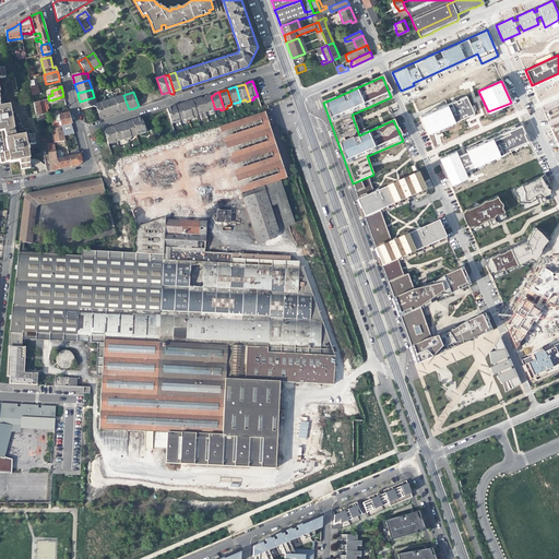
[(129,109),(123,95),(118,96),(117,95),(114,96),(119,113),(125,111),(129,109)]
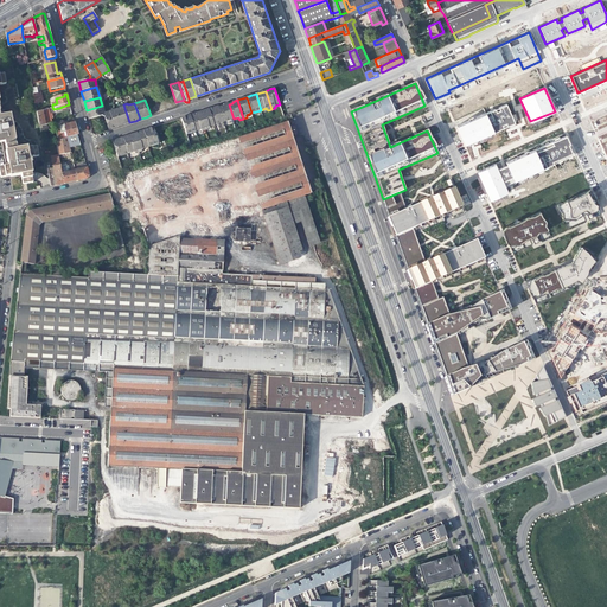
[(224,122),(234,119),(229,104),(228,103),(225,103),(223,104),(224,106),(219,108),(224,122)]
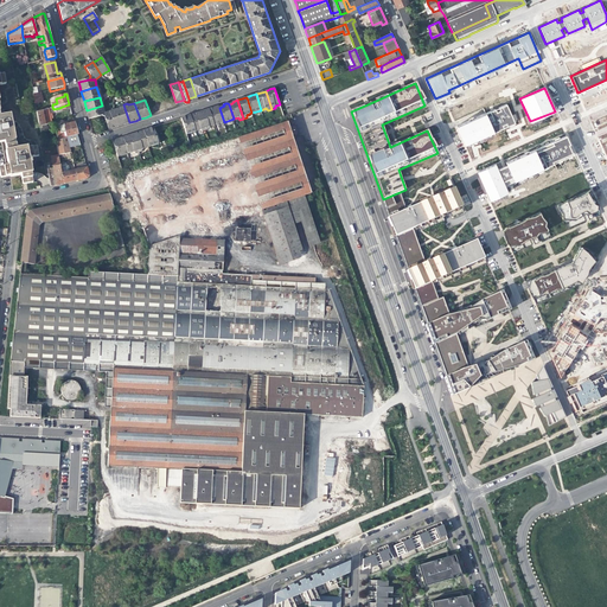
[(122,125),(129,122),(123,104),(120,106),(120,108),(114,109),(119,126),(122,125)]
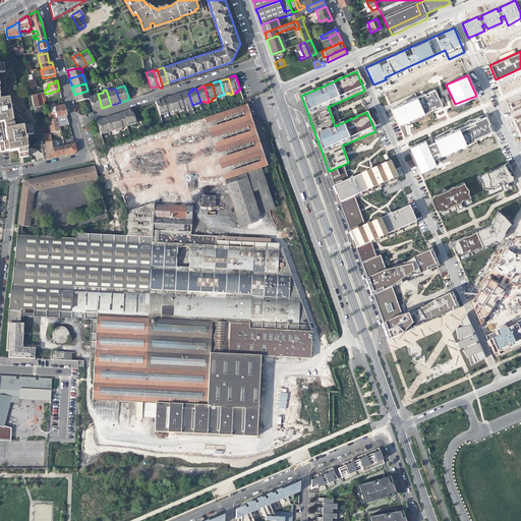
[(435,90),(392,108),(399,125),(442,106),(435,90)]
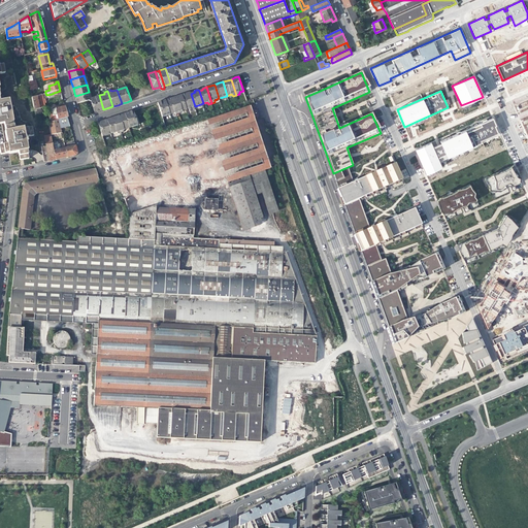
[(90,101),(92,101),(91,98),(89,92),(75,96),(76,101),(77,104),(90,101)]
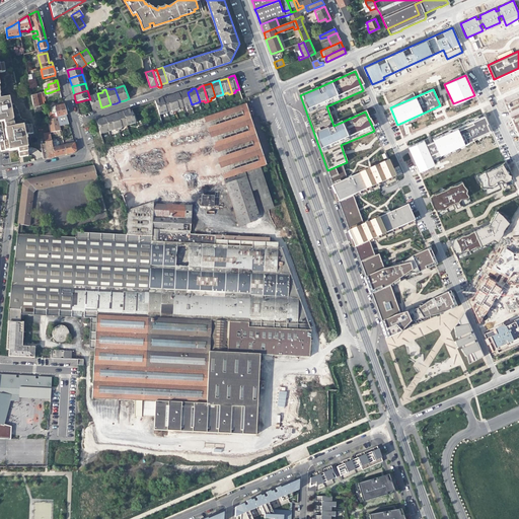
[(178,93),(183,107),(192,104),(188,92),(187,90),(183,91),(178,93)]
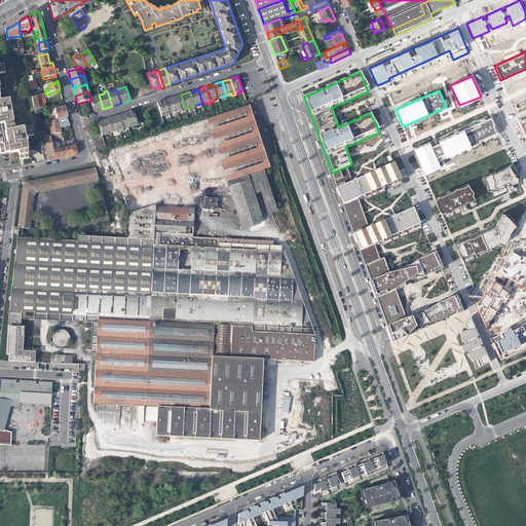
[(103,109),(99,95),(90,98),(91,101),(95,112),(98,111),(103,109)]
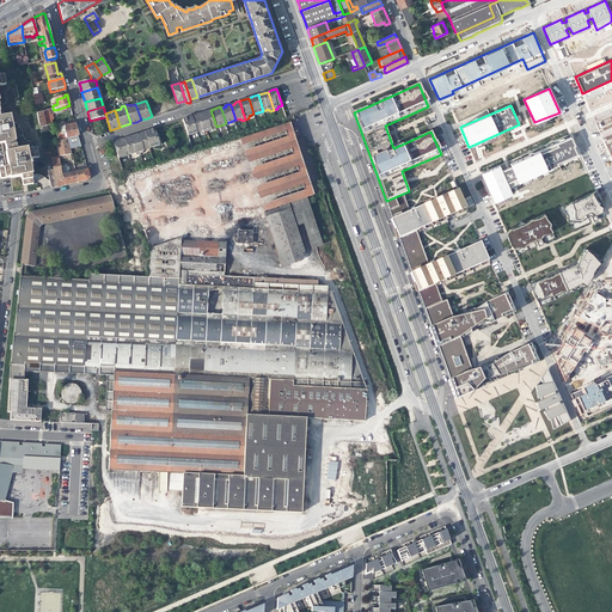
[(202,112),(208,132),(212,130),(212,128),(216,127),(210,110),(207,111),(202,112)]
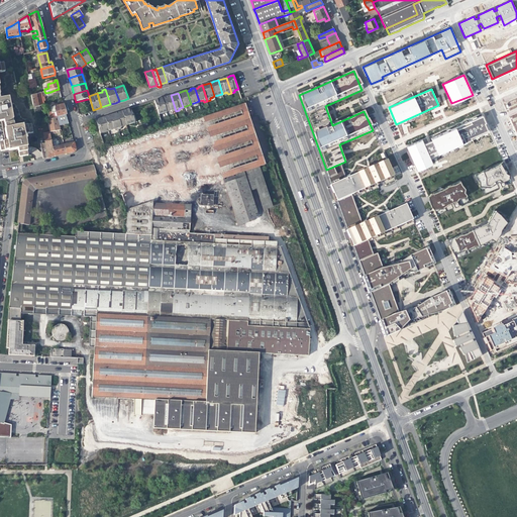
[(36,95),(34,96),(31,96),(34,108),(40,107),(44,106),(42,100),(41,94),(36,95)]
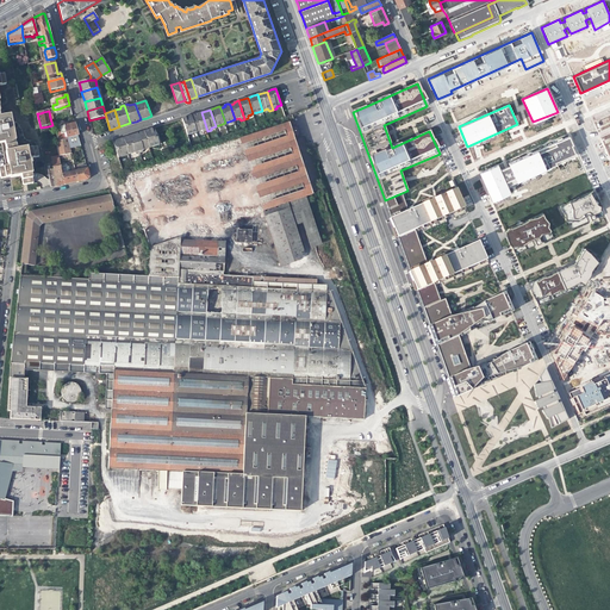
[(192,116),(197,132),(201,130),(204,132),(207,131),(201,112),(197,114),(192,116)]
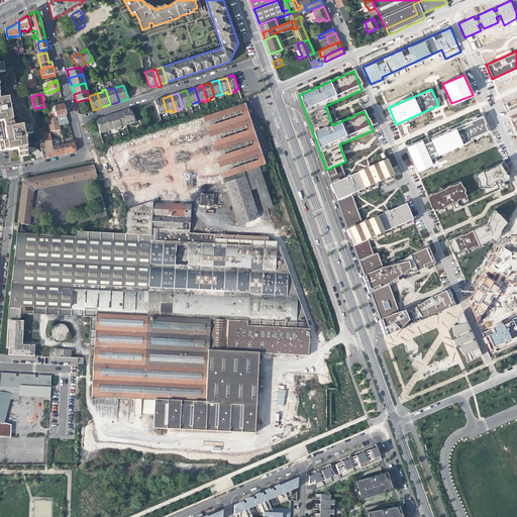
[(0,121),(4,120),(5,124),(13,123),(12,119),(13,119),(9,97),(0,98),(0,121)]
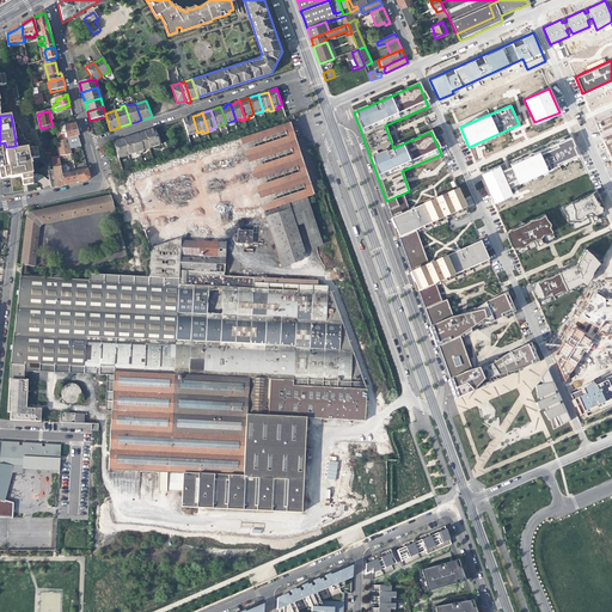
[(183,120),(188,135),(197,133),(193,116),(189,117),(183,120)]
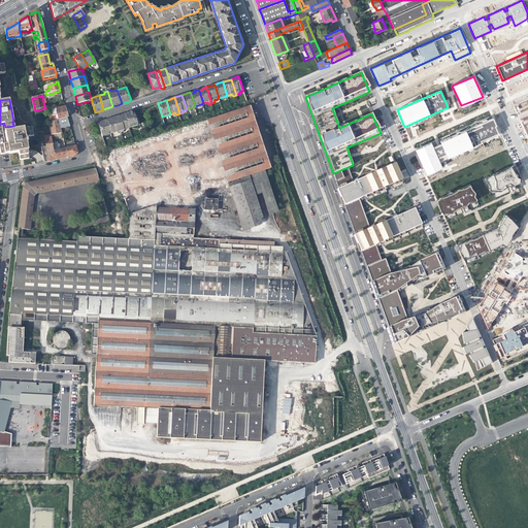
[(227,171),(240,230),(264,224),(258,194),(264,193),(267,210),(276,208),(267,168),(268,168),(255,106),(207,117),(209,124),(226,121),(227,125),(211,129),(215,141),(216,141),(220,157),(221,156),(224,171),(227,171)]
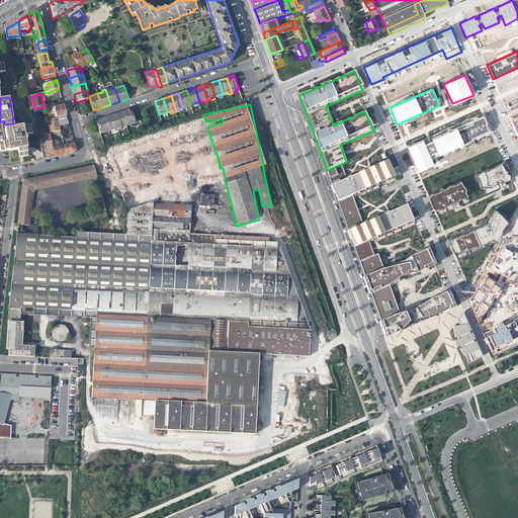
[(65,110),(64,106),(58,108),(57,107),(51,108),(53,114),(56,113),(58,118),(67,115),(65,110)]
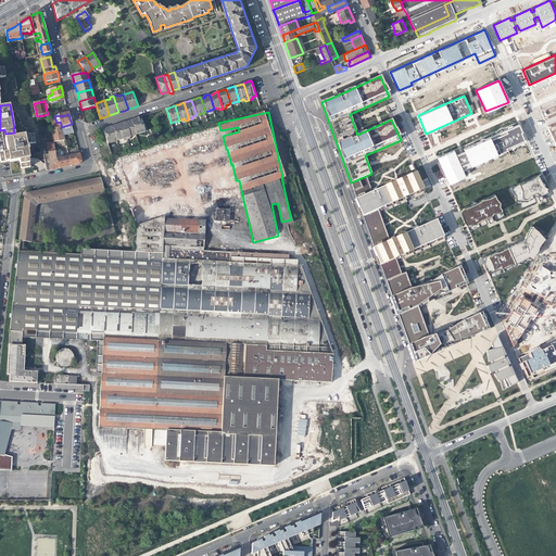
[(131,119),(136,135),(146,131),(141,116),(137,118),(131,119)]
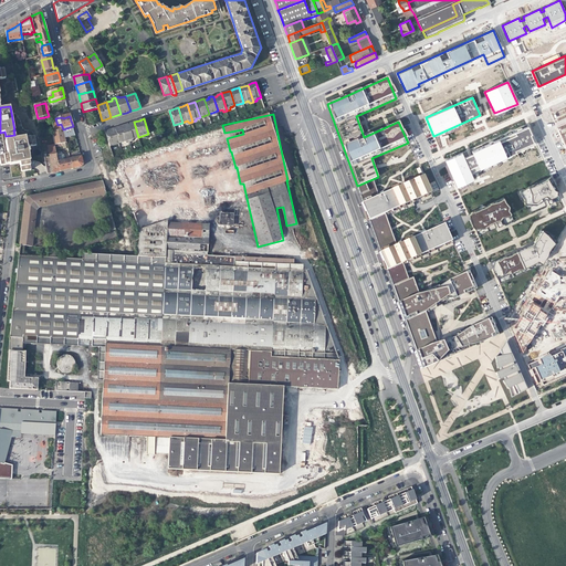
[(124,125),(129,142),(133,140),(133,138),(138,137),(134,122),(128,124),(124,125)]
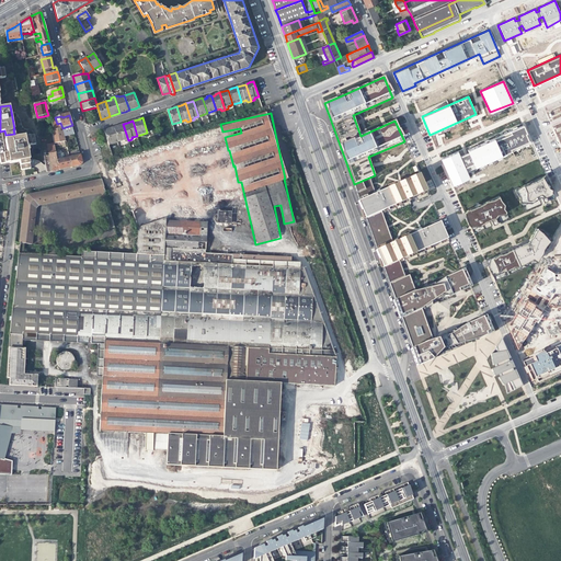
[(114,127),(118,141),(124,140),(125,141),(128,140),(123,124),(118,125),(114,127)]
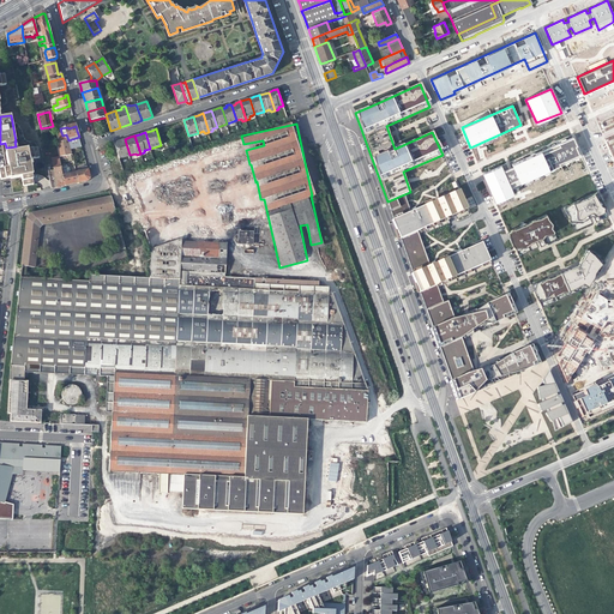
[(482,175),(494,203),(515,194),(512,187),(581,156),(572,137),(511,164),(512,168),(504,172),(503,166),(482,175)]
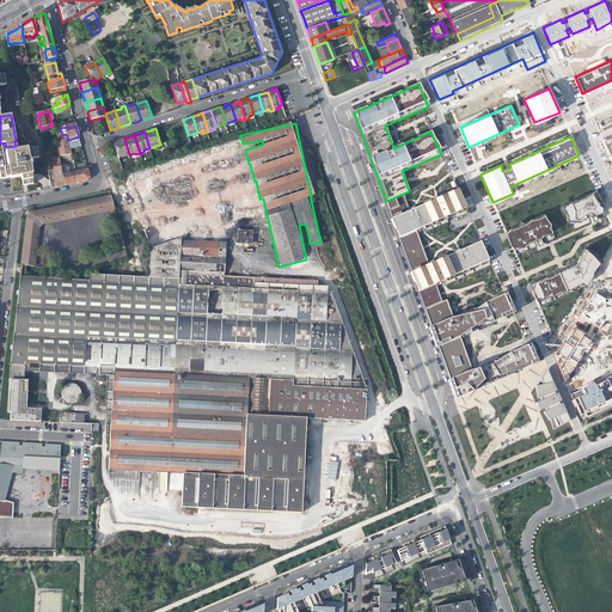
[(71,150),(81,147),(80,142),(79,138),(68,140),(71,150)]
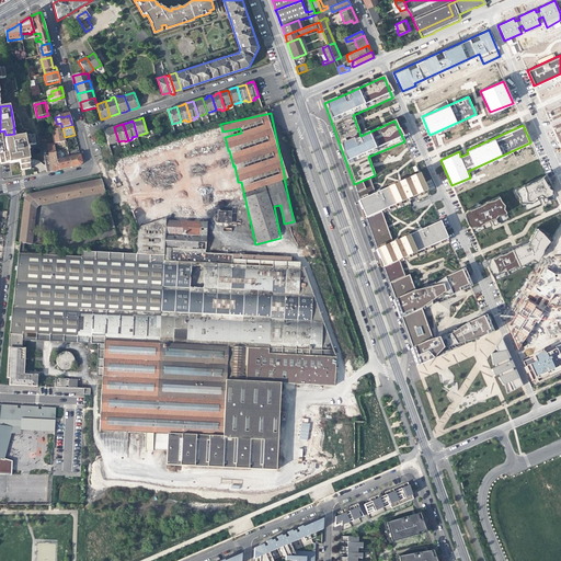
[(104,130),(110,145),(118,141),(114,127),(110,128),(104,130)]
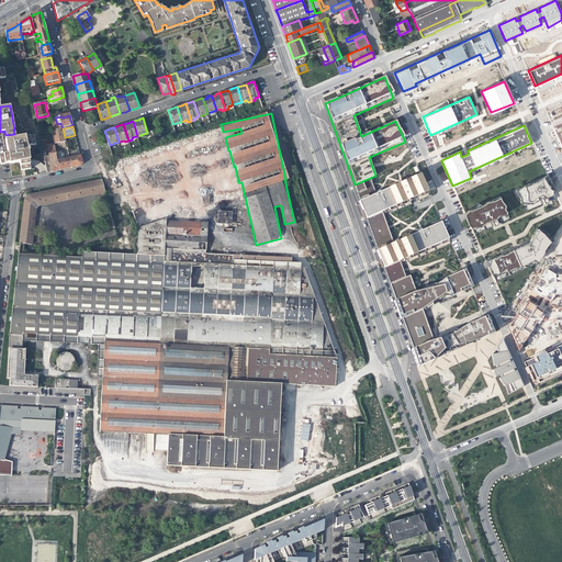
[(66,142),(65,137),(63,128),(52,131),(55,144),(60,143),(63,143),(66,142)]
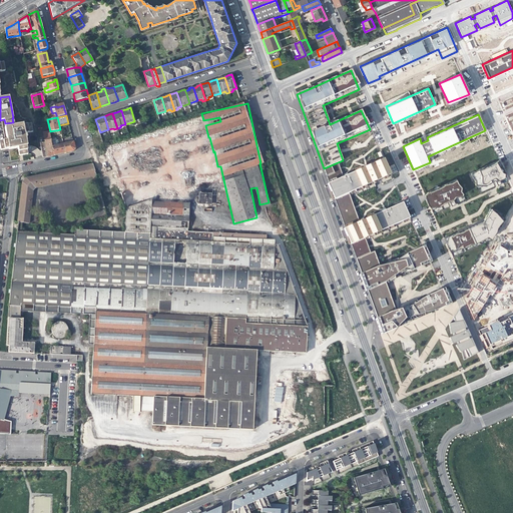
[(14,126),(13,122),(5,123),(5,127),(6,134),(7,140),(4,141),(0,141),(0,145),(1,150),(7,149),(9,149),(9,150),(14,149),(18,148),(19,156),(28,154),(27,150),(26,146),(27,146),(25,133),(33,132),(31,124),(23,125),(23,124),(14,126)]
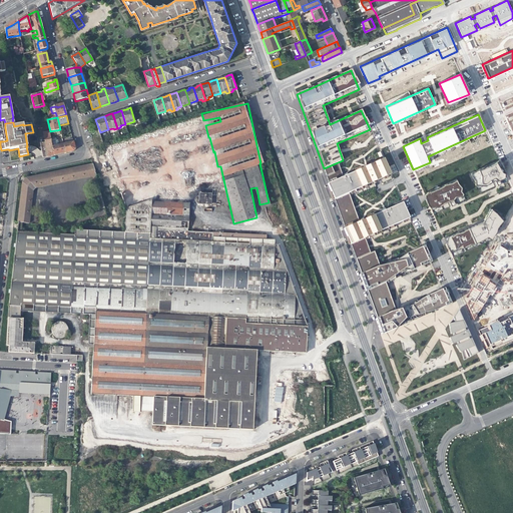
[(404,123),(396,125),(398,134),(406,132),(404,123)]
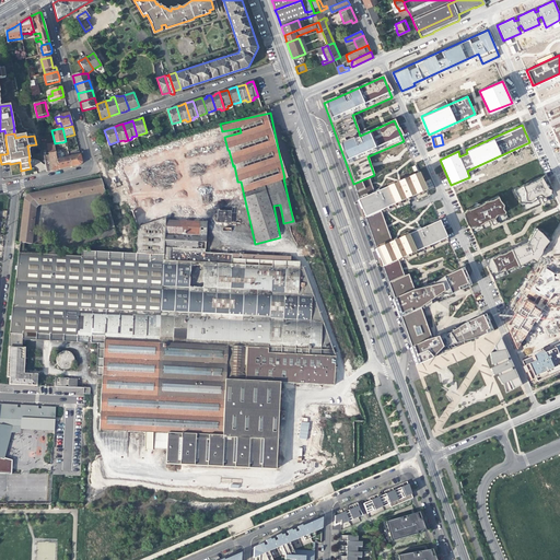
[(55,171),(59,170),(57,161),(55,144),(49,146),(49,148),(49,152),(53,171),(55,171)]
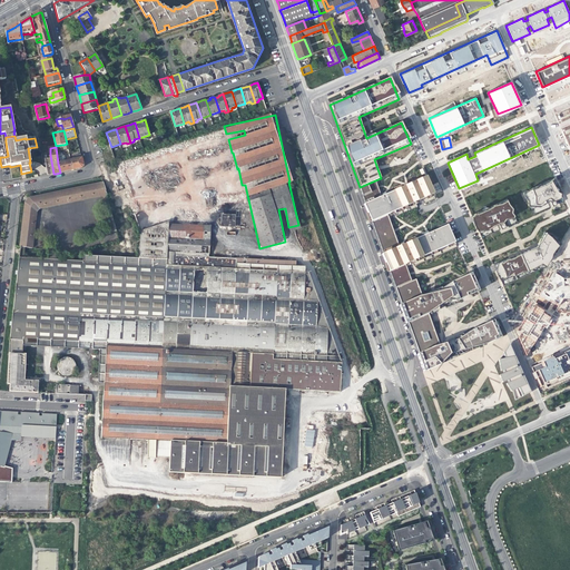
[(77,159),(71,160),(72,170),(80,168),(82,168),(84,166),(80,156),(78,156),(76,156),(77,159)]
